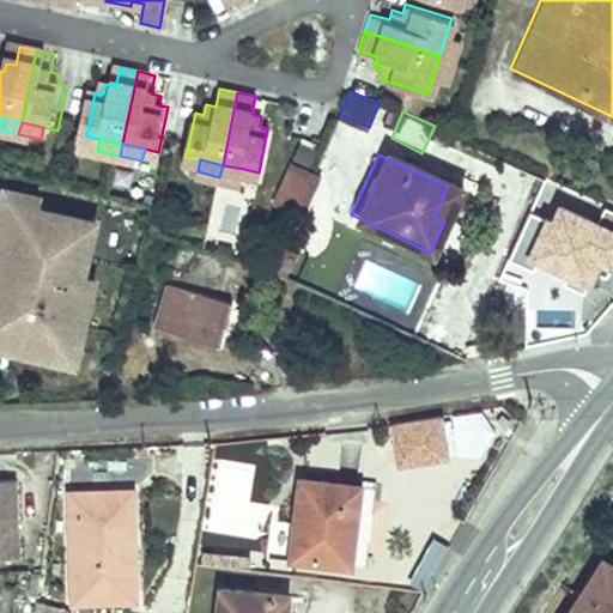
[(242,181),(244,169),(223,165),(219,177),(242,181)]
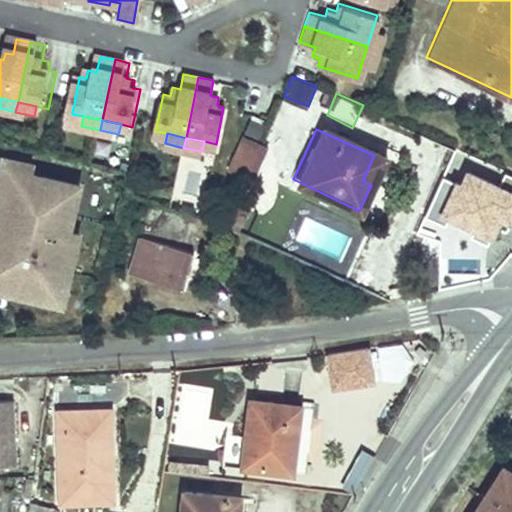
[(268,149),(241,138),(229,168),(255,179),(268,149)]
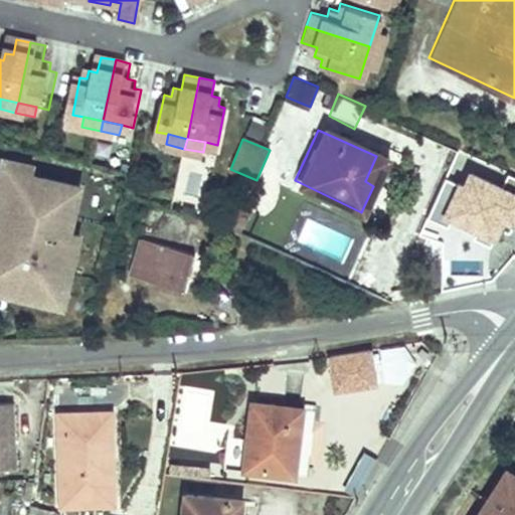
[(514,178),(460,152),(427,217),(449,227),(451,223),(494,244),(504,224),(514,229),(514,228),(514,178)]
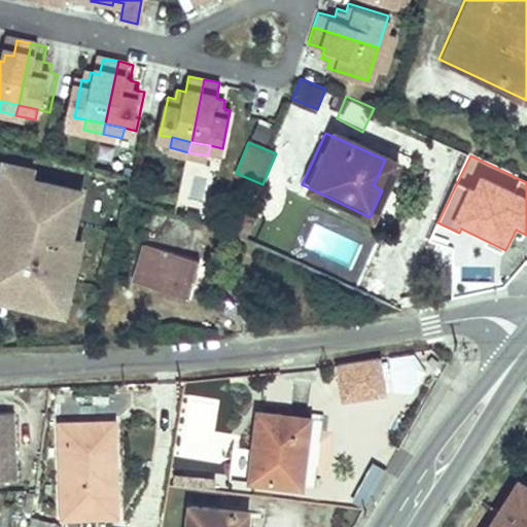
[(0,266),(0,267),(2,253),(0,252),(0,211),(6,177),(26,181),(28,171),(0,165),(0,266)]
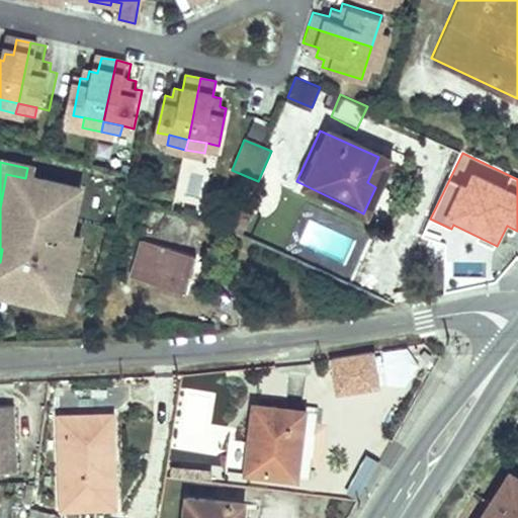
[(66,236),(72,205),(67,204),(70,187),(25,178),(6,174),(0,207),(0,248),(2,249),(0,262),(0,261),(0,296),(52,308),(66,236)]
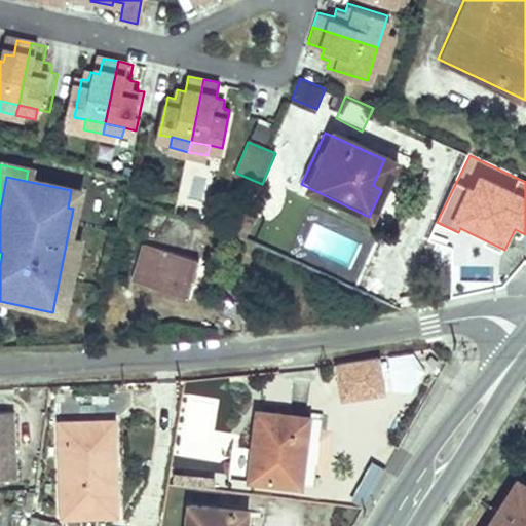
[(73,209),(77,191),(71,190),(68,208),(73,209)]
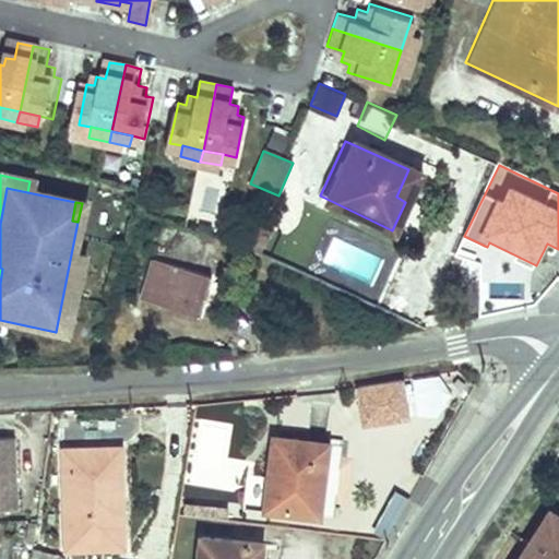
[(67,334),(82,257),(71,254),(56,332),(67,334)]
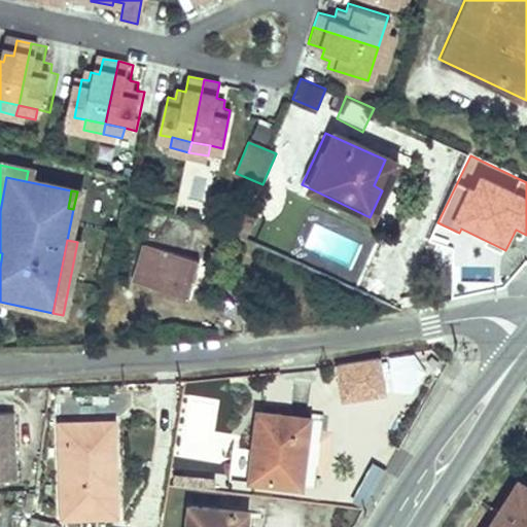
[(201,261),(146,246),(136,282),(190,297),(201,261)]
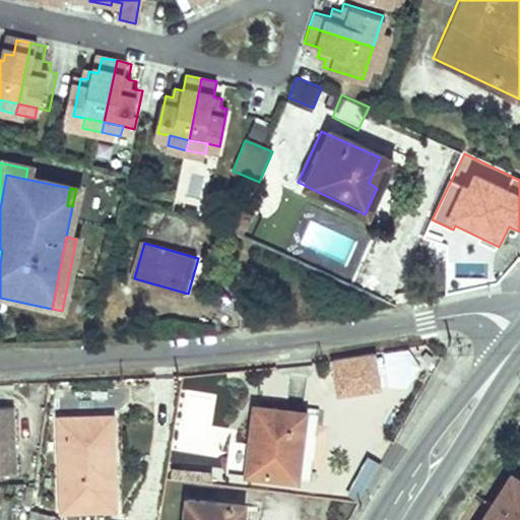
[(376,353),(333,362),(340,397),(383,389),(376,353)]
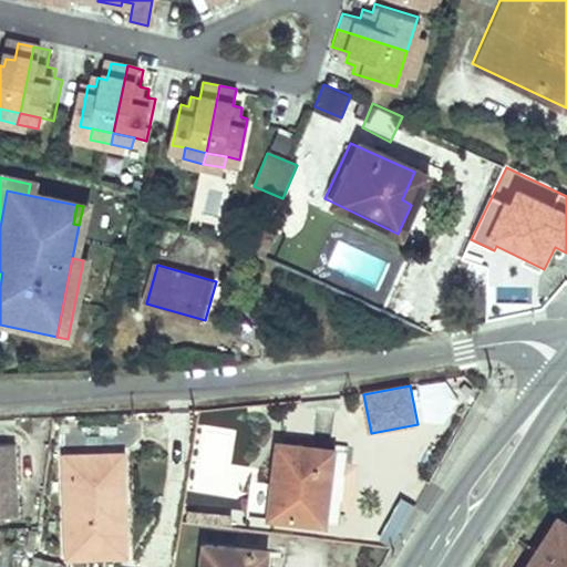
[(12,444),(0,444),(0,519),(16,519),(12,444)]
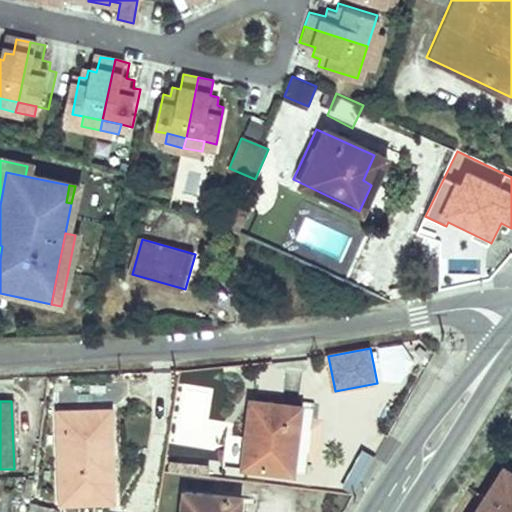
[(304,408),(248,401),(241,466),(296,473),(304,408)]
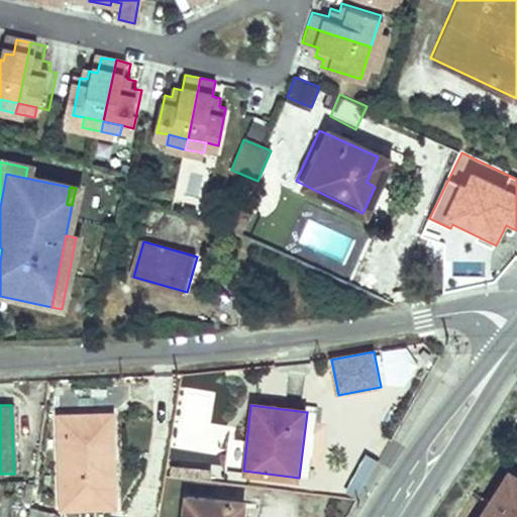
[(57,507),(114,506),(113,438),(96,438),(95,415),(56,415),(56,433),(69,433),(69,475),(57,475),(57,507)]
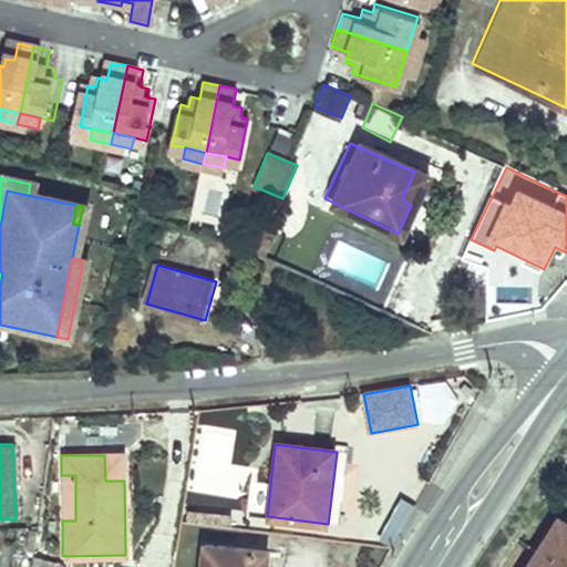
[(105,481),(124,481),(124,455),(104,455),(105,481)]
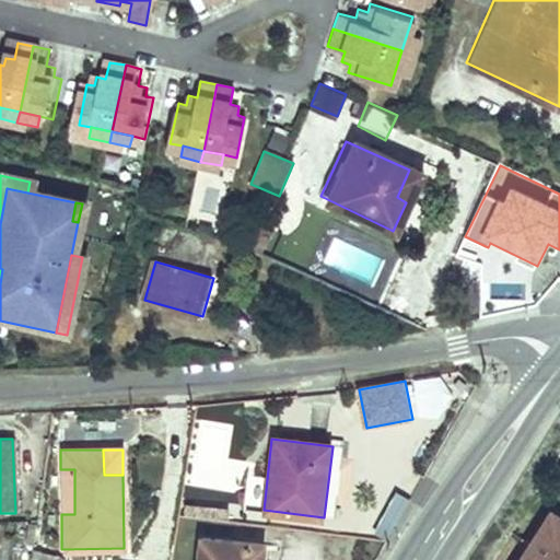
[(74,469),(60,469),(61,514),(74,514),(74,469)]
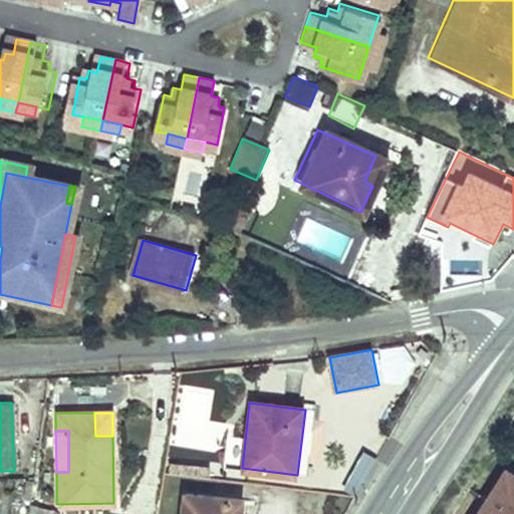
[(376,458),(363,452),(346,487),(359,493),(376,458)]
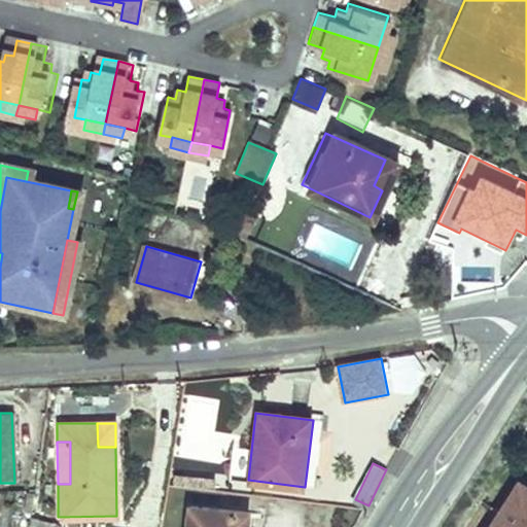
[(526,526),(526,488),(517,483),(490,526),(526,526)]
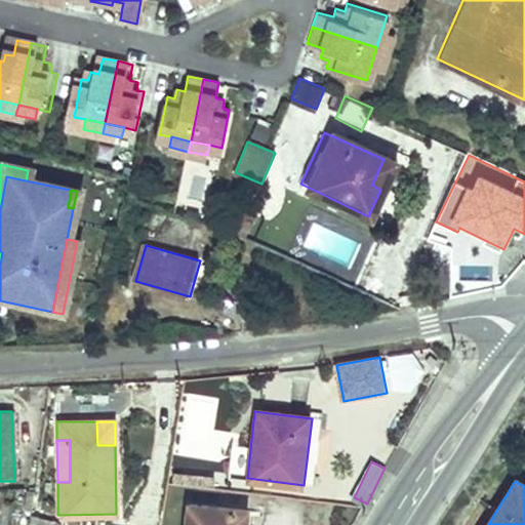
[(250,524),(251,516),(188,508),(185,524),(250,524)]
